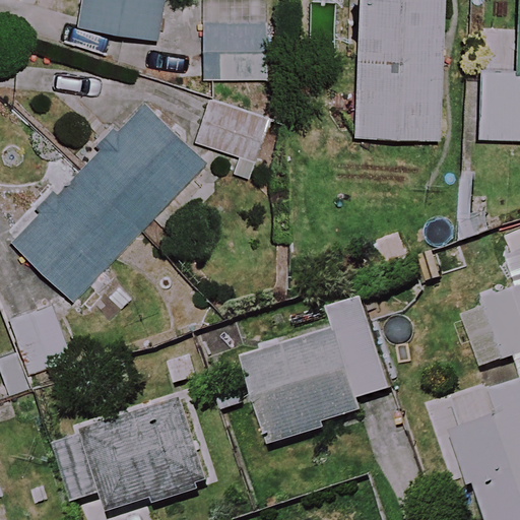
[(160,0),(77,0),(74,25),(155,39),(160,0)]
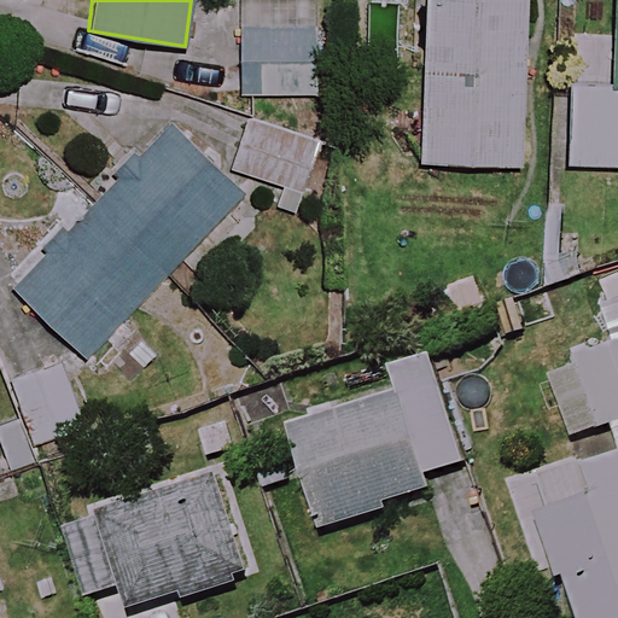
[(316,0),(242,0),(242,27),(209,25),(207,91),(314,94),(316,0)]
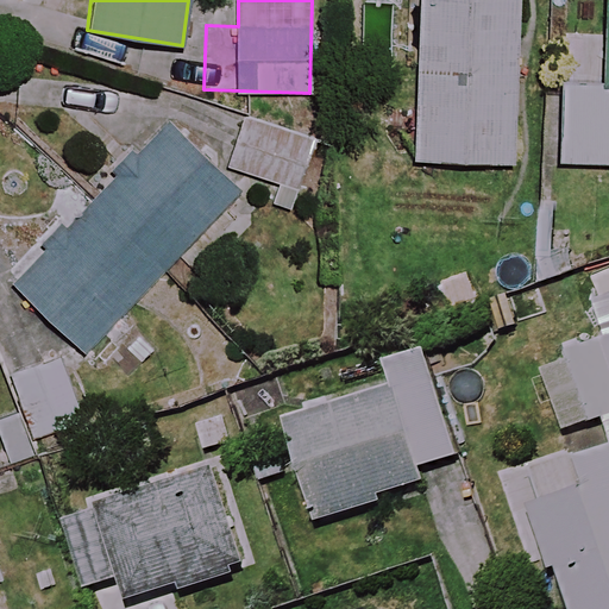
[(518,0),(420,0),(412,157),(509,163),(518,0)]
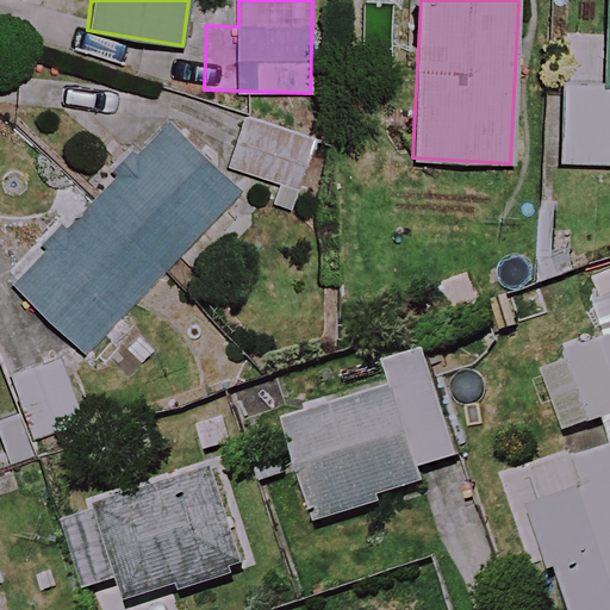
[(609,0),(604,0),(604,83),(561,83),(560,161),(609,161),(609,0)]
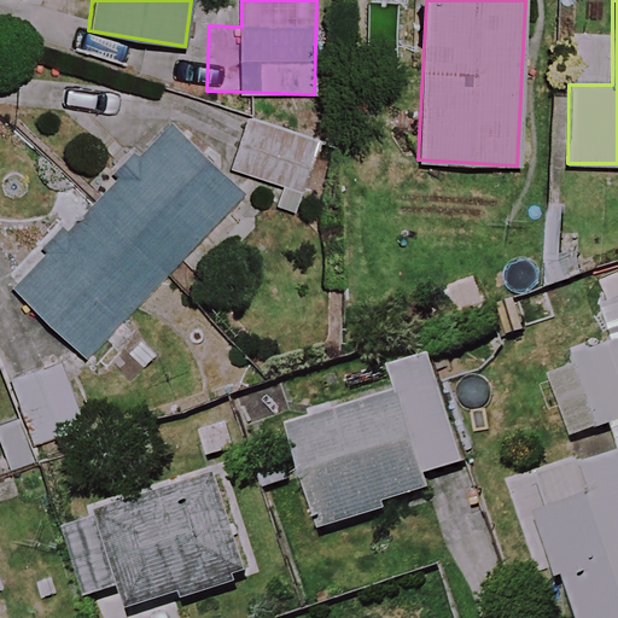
[(245,194),(174,126),(15,290),(86,359),(245,194)]
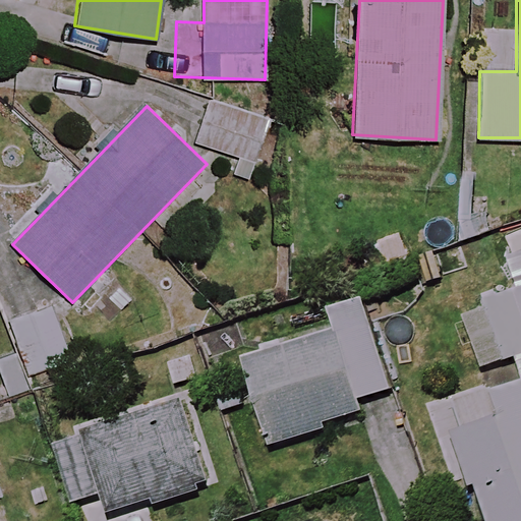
[(520,355),(520,257),(506,263),(515,292),(481,302),(500,362),(520,355)]
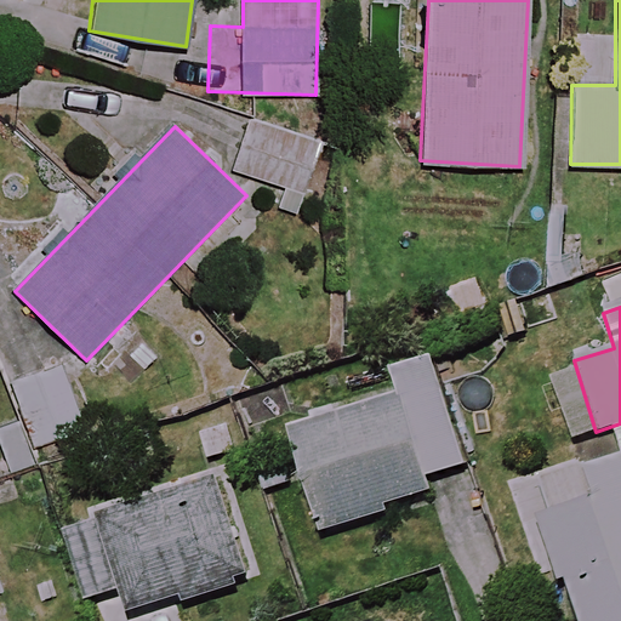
[(462,468),(425,351),(386,363),(396,392),(285,427),(319,534),(429,499),(423,480),(462,468)]
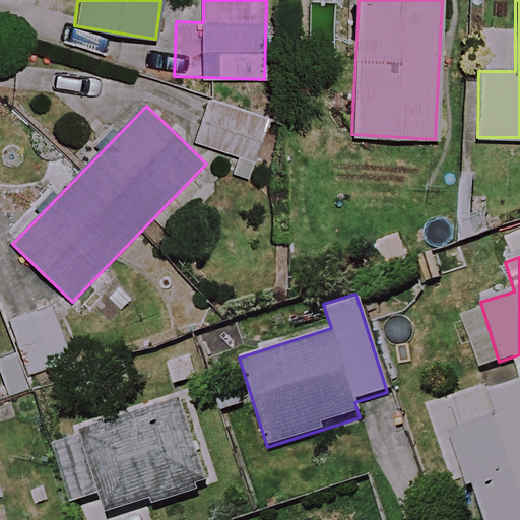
[(67,359),(47,305),(9,319),(29,373),(67,359)]
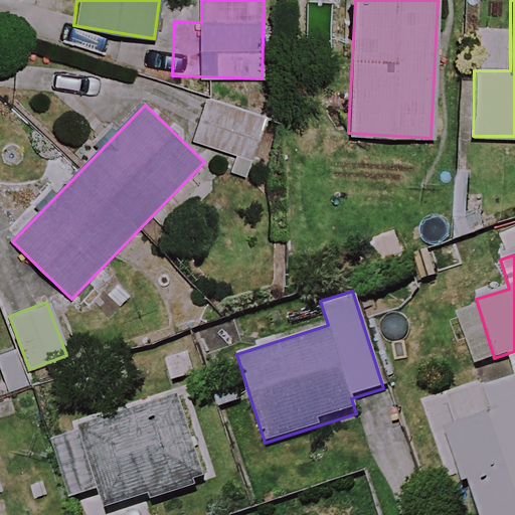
[(514,514),(514,376),(434,404),(471,513),(479,510),(480,514),(514,514)]
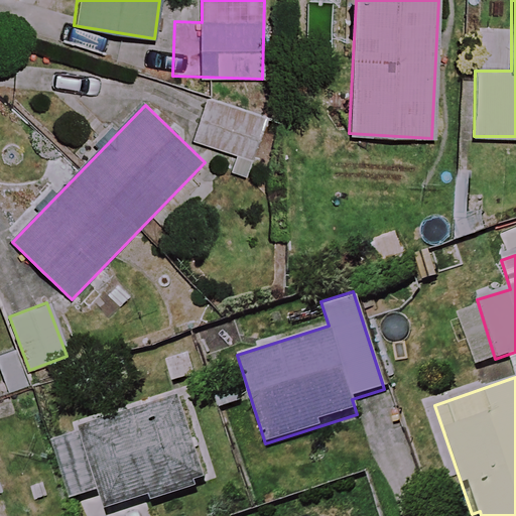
[(205,484),(178,399),(54,436),(73,497),(101,489),(108,512),(205,484)]
